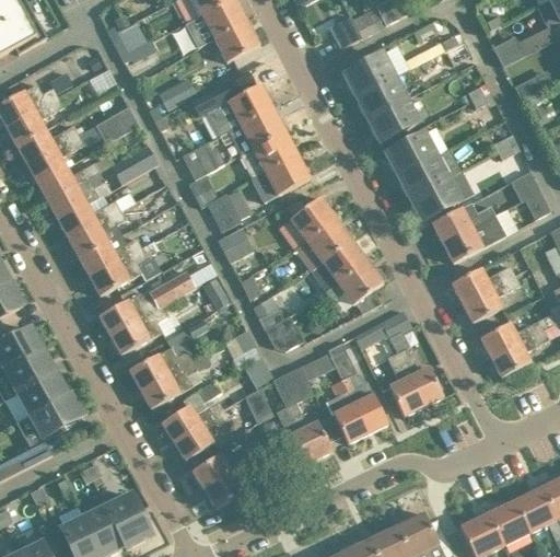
[(0,0),(0,55),(14,47),(19,54),(47,38),(26,0),(0,0)]
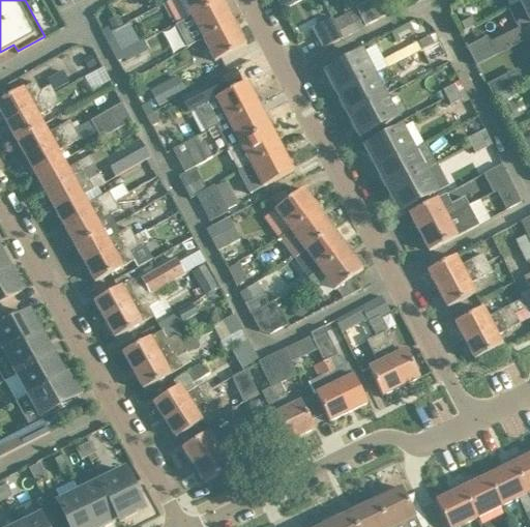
[(166,0),(177,22),(218,0),(166,0)]
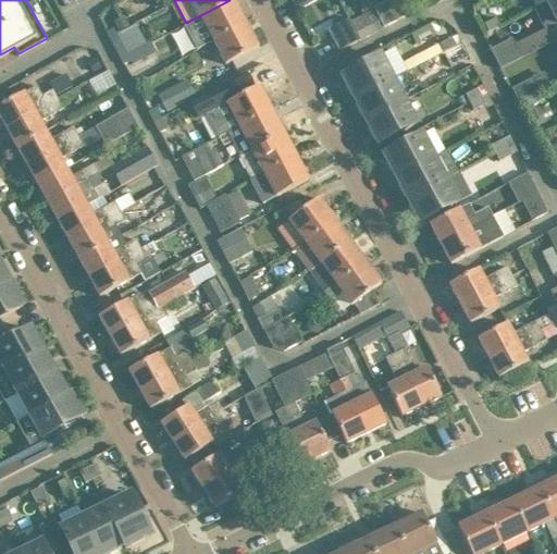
[(186,23),(184,24),(196,47),(213,38),(246,22),(235,0),(230,0),(186,23)]
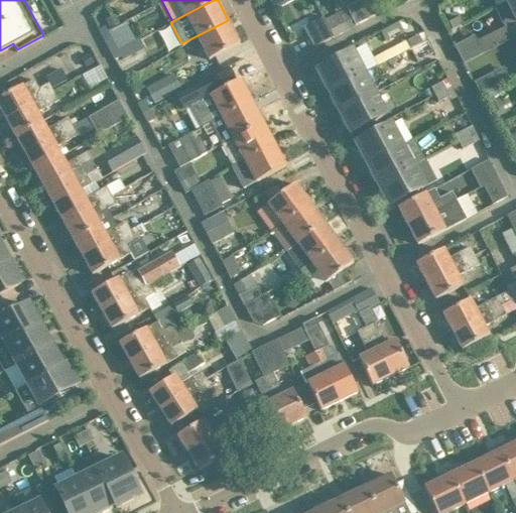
[(357,0),(348,5),(347,6),(352,16),(352,17),(355,23),(376,12),(370,0),(357,0)]
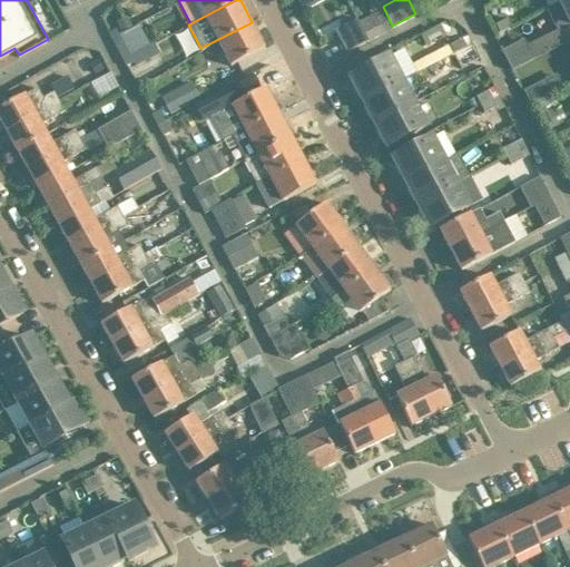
[(559,28),(526,45),(532,58),(569,38),(569,0),(561,0),(549,6),(548,7),(559,28)]
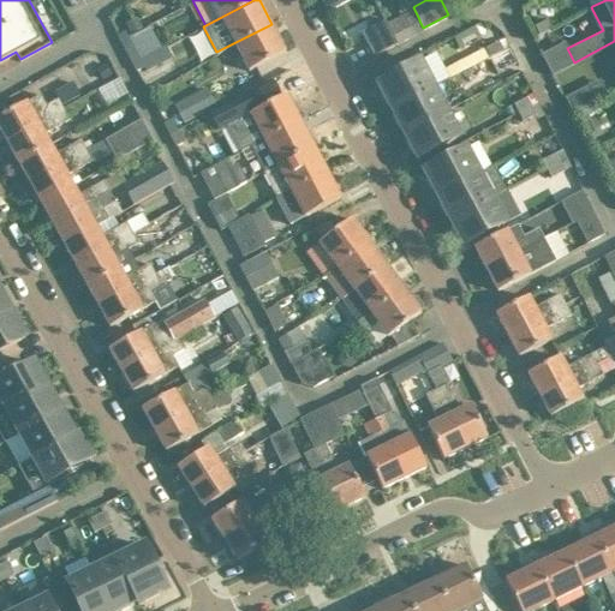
[(413,7),(387,21),(394,34),(401,30),(405,37),(417,31),(413,24),(419,21),(419,19),(413,7)]
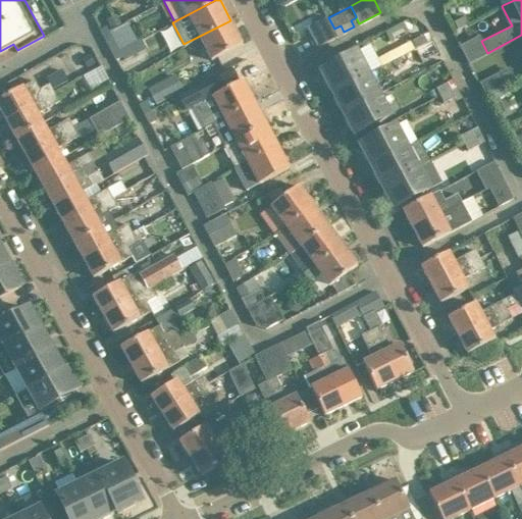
[(111,27),(119,21),(115,12),(106,17),(111,27)]
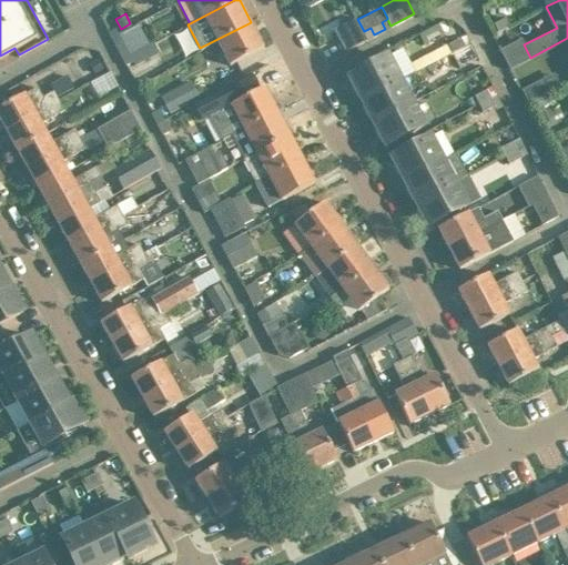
[(364,31),(357,19),(355,16),(333,28),(345,50),(374,34),(371,28),(364,31)]
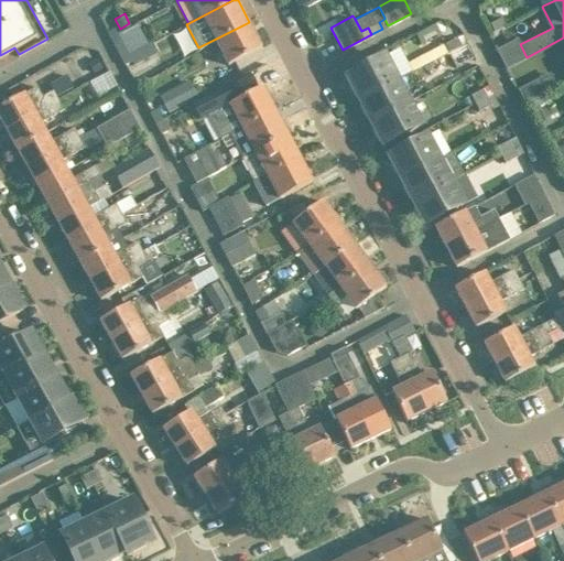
[(490,22),(495,30),(507,23),(502,15),(490,22)]
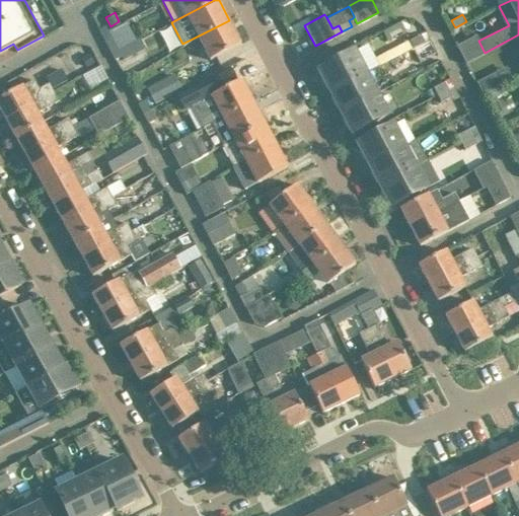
[(110,34),(105,38),(112,51),(118,48),(136,39),(126,19),(107,28),(110,33),(110,34)]
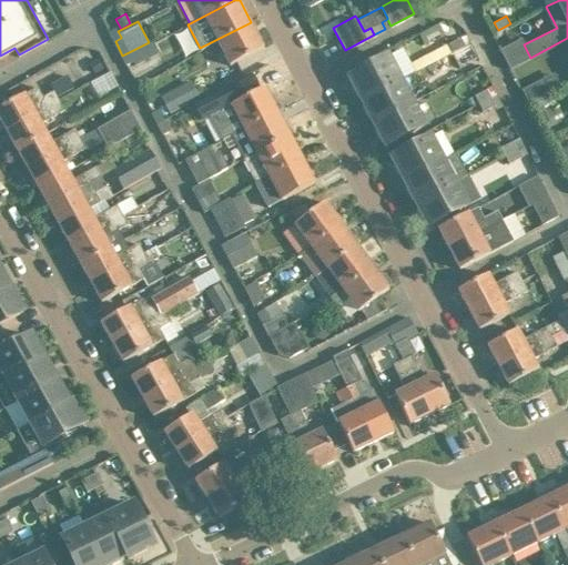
[(251,22),(217,39),(230,63),(263,46),(251,22)]
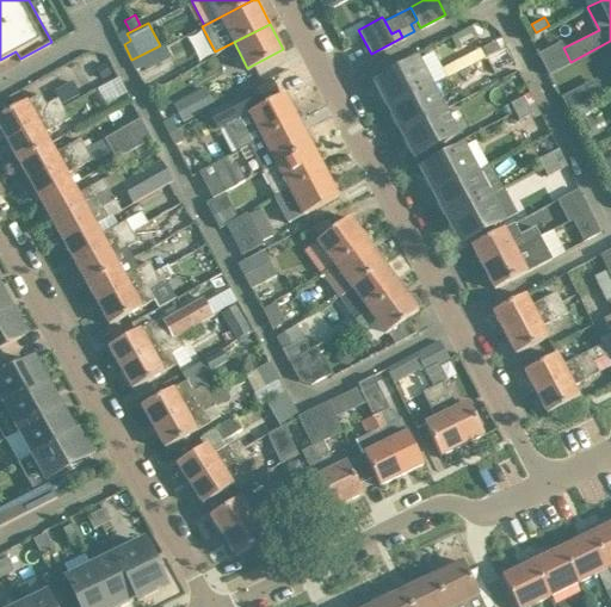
[(125,30),(118,33),(124,44),(130,41),(130,39),(127,33),(125,30)]
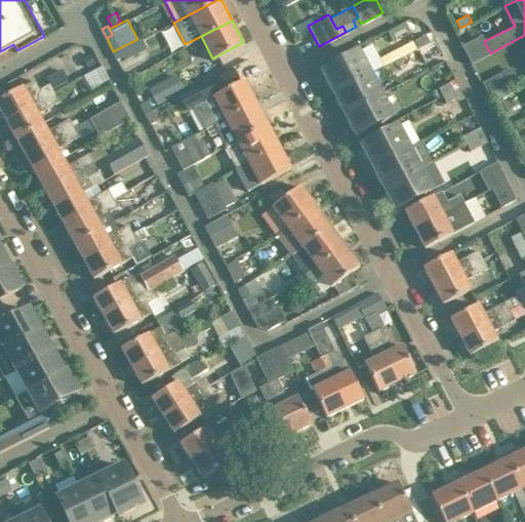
[(415,39),(418,46),(430,41),(426,34),(415,39)]
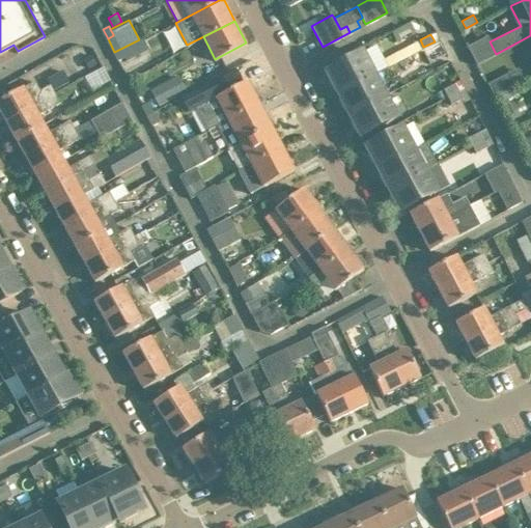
[(487,37),(469,48),(477,63),(496,54),(490,42),(487,37)]
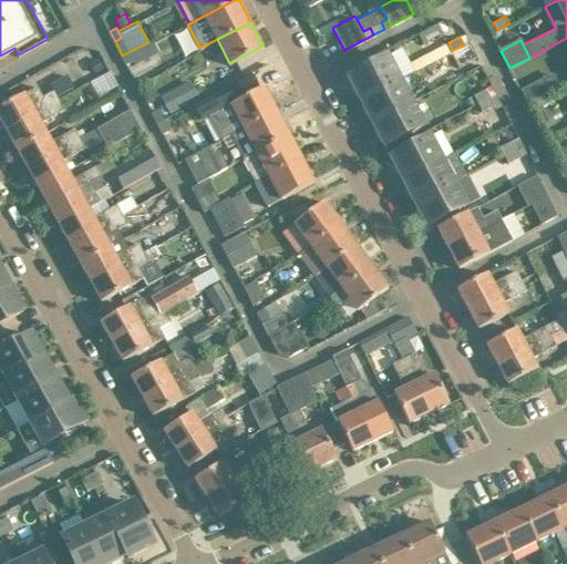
[(85,47),(63,57),(70,73),(92,63),(85,47)]
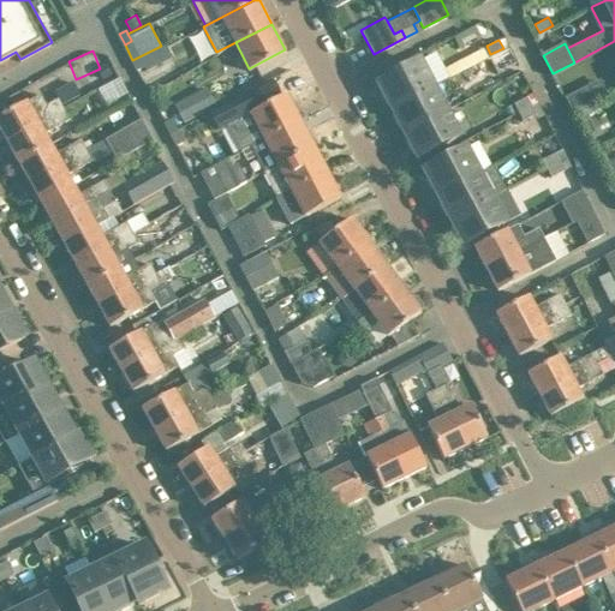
[(139,57),(132,60),(137,69),(144,65),(141,58),(139,57)]
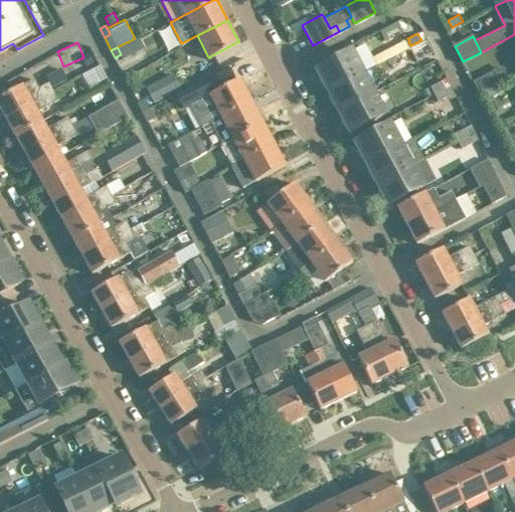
[(388,47),(373,55),(376,62),(392,54),(388,47)]
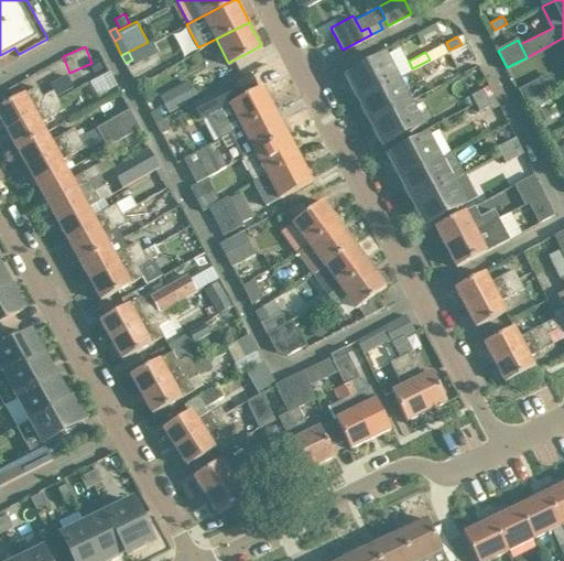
[(356,93),(359,97),(397,77),(384,54),(347,74),(350,83),(349,83),(355,94),(356,93)]
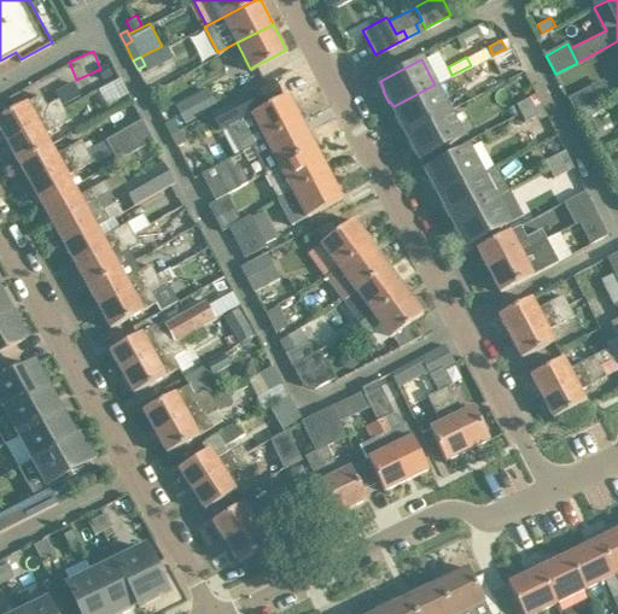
[(110,64),(101,69),(106,80),(116,75),(110,64)]
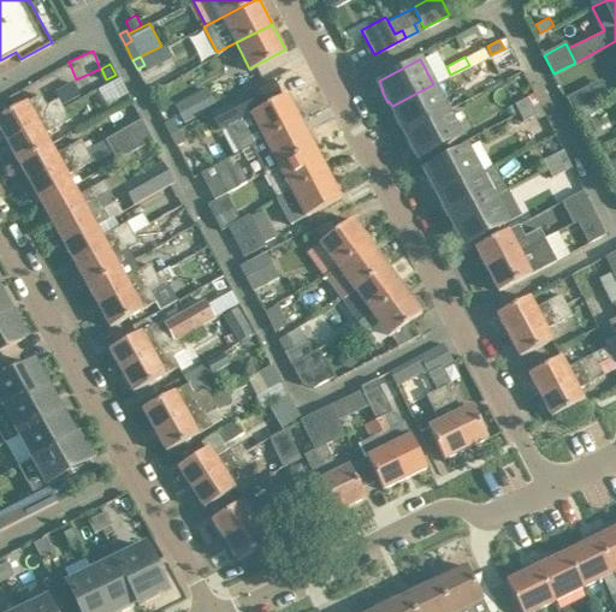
[(286,93),(283,95),(273,77),(209,110),(219,128),(250,111),(265,138),(301,119),(286,93)]
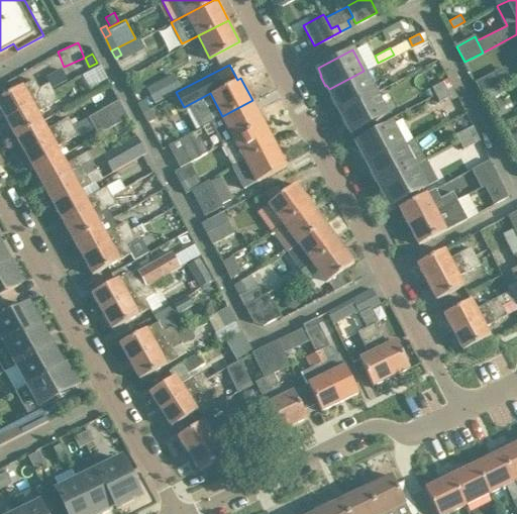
[(336,103),(340,110),(375,92),(364,71),(329,89),(331,94),(330,95),(335,104),(336,103)]
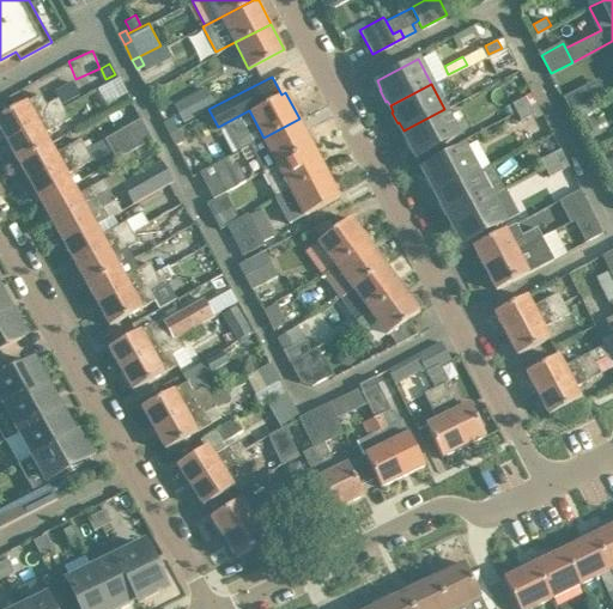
[(174,102),(184,121),(216,103),(206,85),(174,102)]
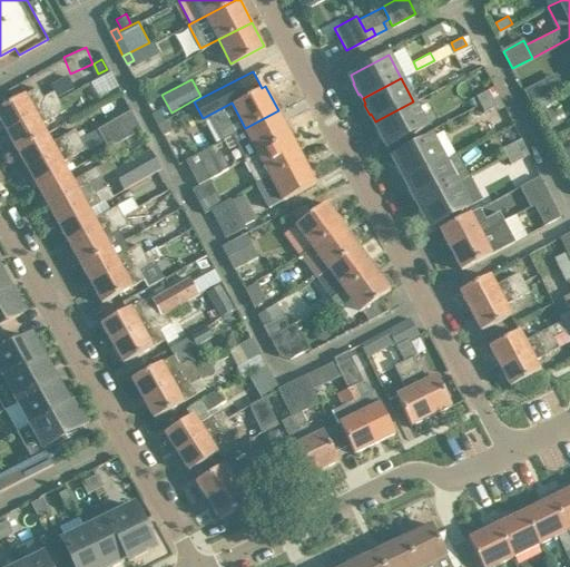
[(548,94),(541,80),(523,90),(529,103),(548,94)]
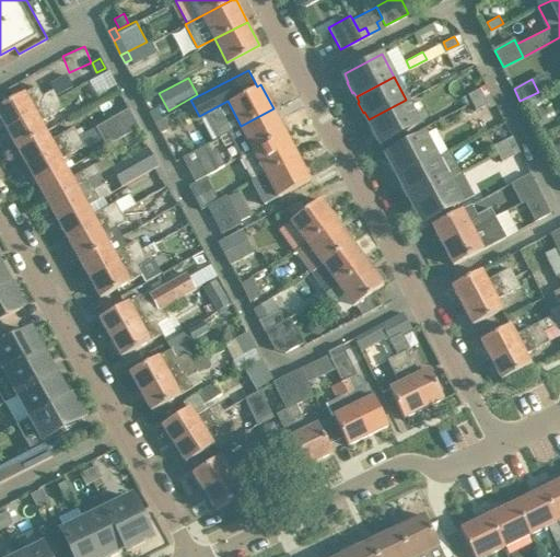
[(0,104),(0,117),(6,127),(35,111),(58,99),(53,89),(43,93),(37,84),(24,91),(0,104)]
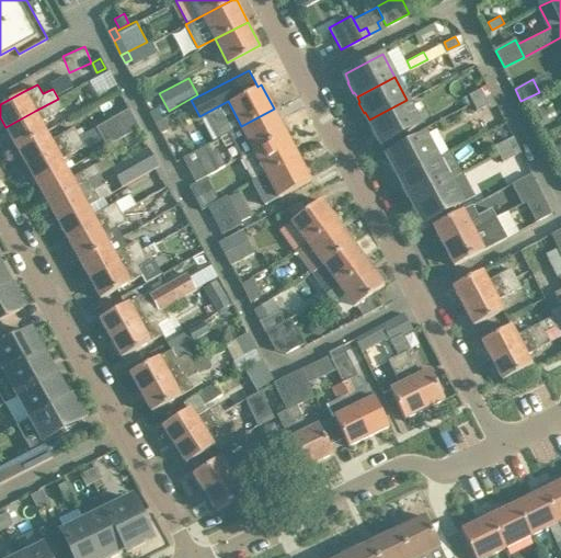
[(469,93),(473,101),(484,95),(481,87),(469,93)]
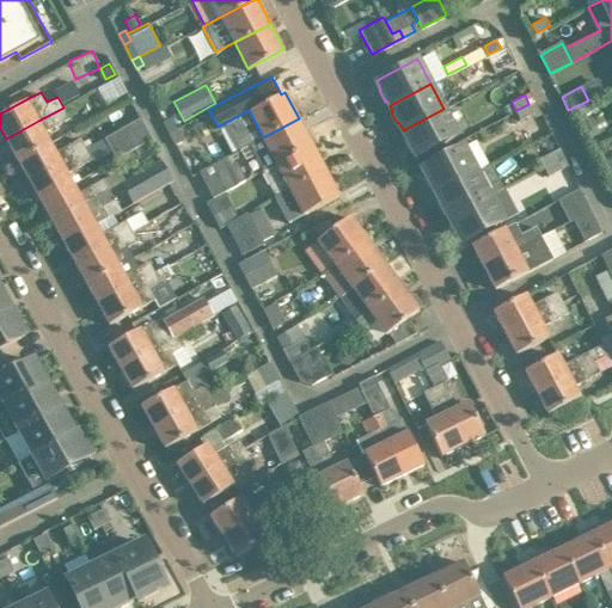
[(588,100),(575,108),(580,116),(592,109),(588,100)]
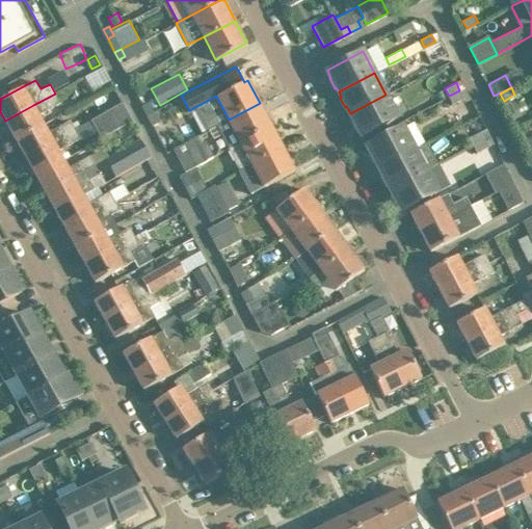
[(459,90),(449,96),(452,103),(463,98),(459,90)]
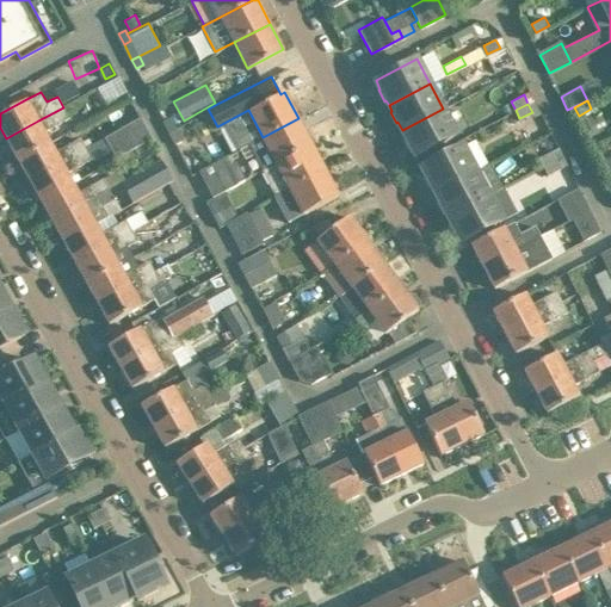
[(6,138),(18,159),(49,141),(43,130),(68,117),(63,107),(38,121),(6,138)]
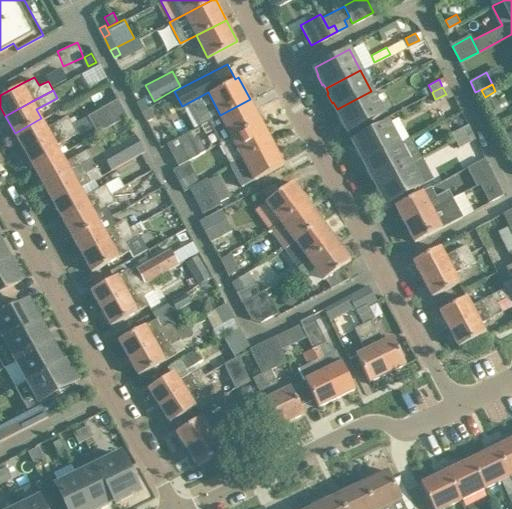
[(371,91),(337,109),(340,115),(338,116),(343,125),(345,124),(348,130),(382,111),(371,91)]
